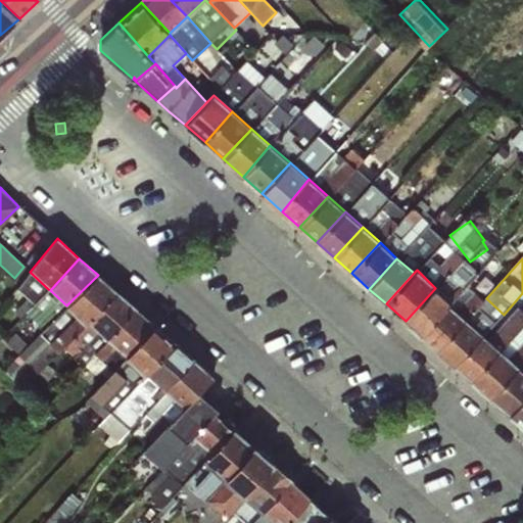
[(48,289),(30,272),(22,281),(17,288),(33,303),(48,289)]
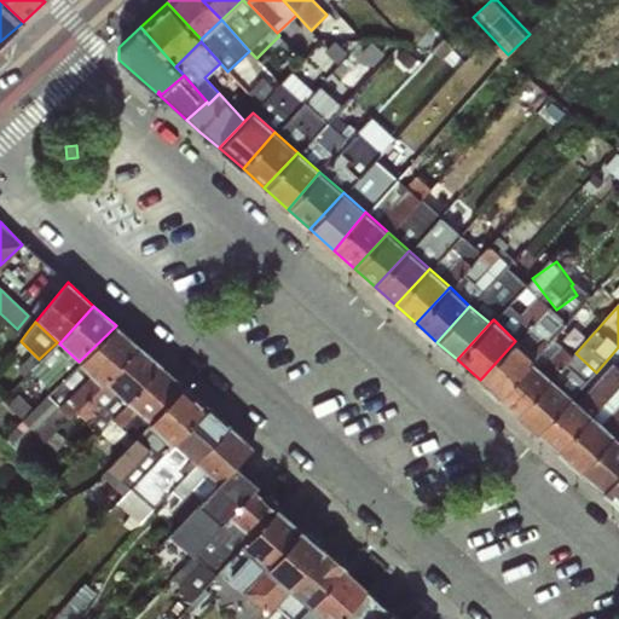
[(138,346),(116,325),(79,362),(102,386),(106,381),(138,346)]
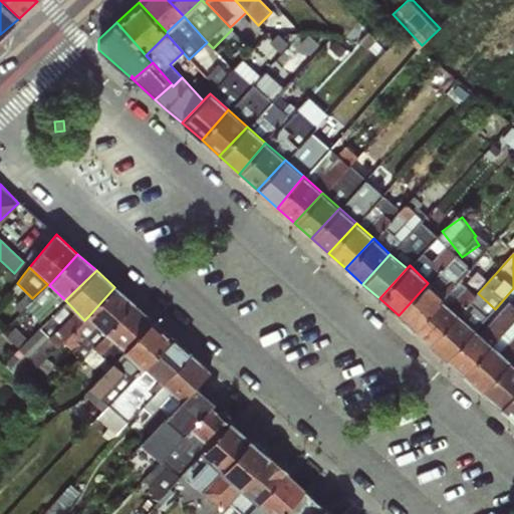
[(414,329),(441,299),(445,294),(430,280),(428,283),(399,315),(414,329)]
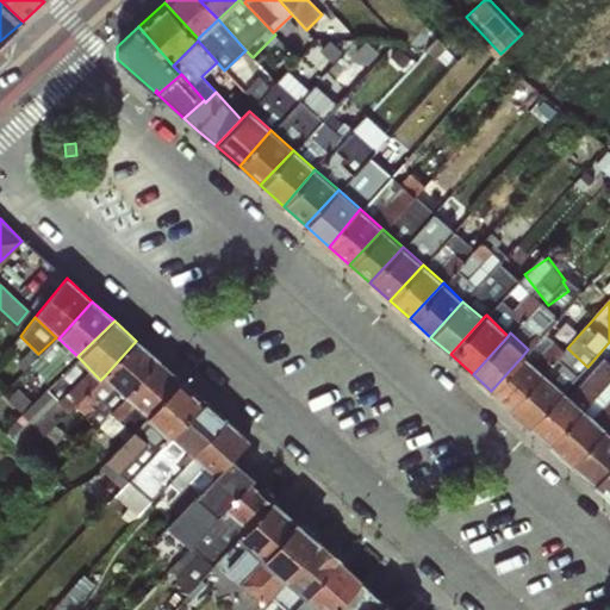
[(56,337),(38,354),(30,363),(50,384),(78,356),(58,338),(56,337)]
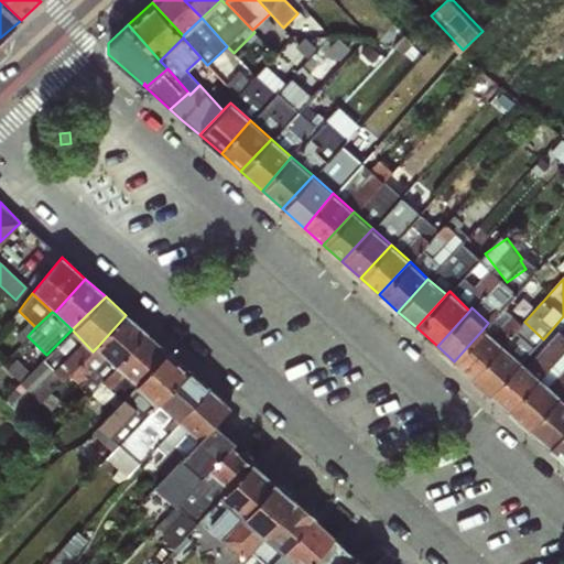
[(147,334),(126,315),(97,347),(116,366),(117,367),(147,334)]
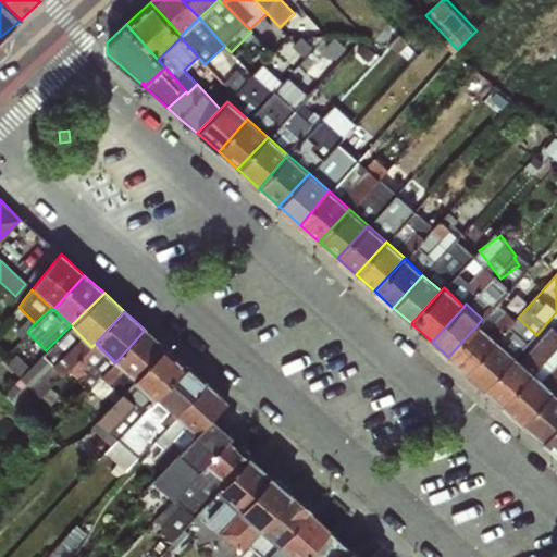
[(465,372),(495,339),(478,324),(448,357),(465,372)]
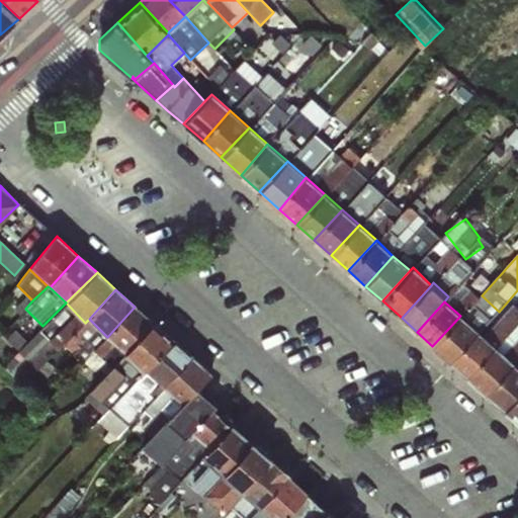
[(66,303),(42,326),(28,341),(16,353),(4,365),(22,383),(38,368),(47,376),(56,367),(48,359),(63,344),(85,323),(66,303)]
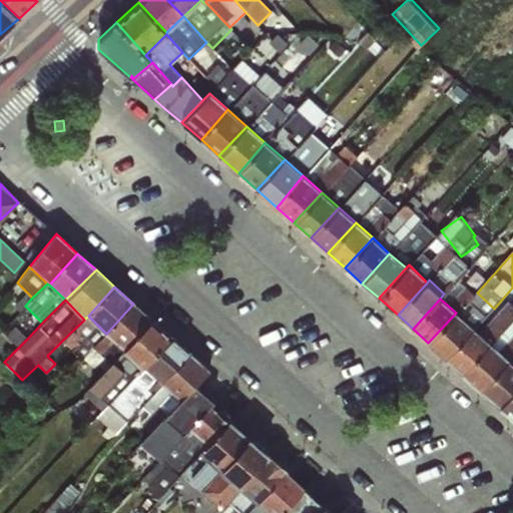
[(151,321),(133,304),(106,334),(124,350),(151,321)]
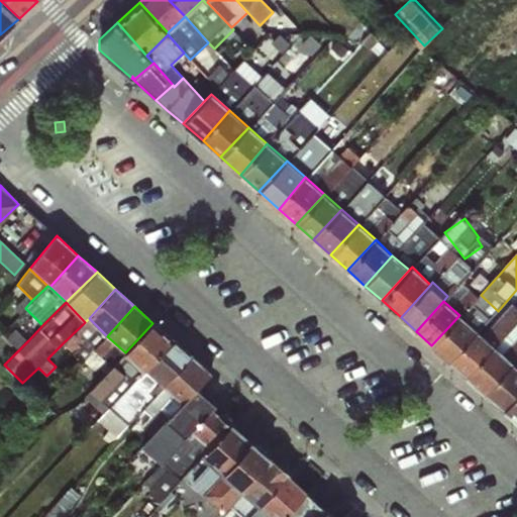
[(449,362),(477,330),(459,315),(431,345),(449,362)]
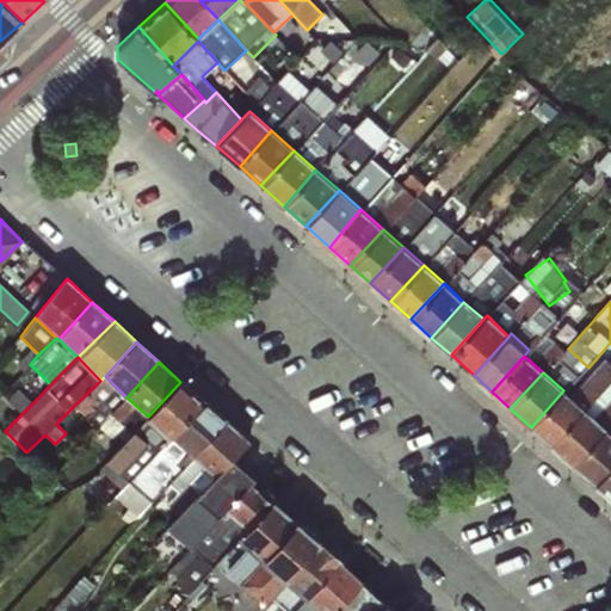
[(100,424),(125,396),(105,376),(100,381),(74,406),(85,419),(90,414),(100,424)]
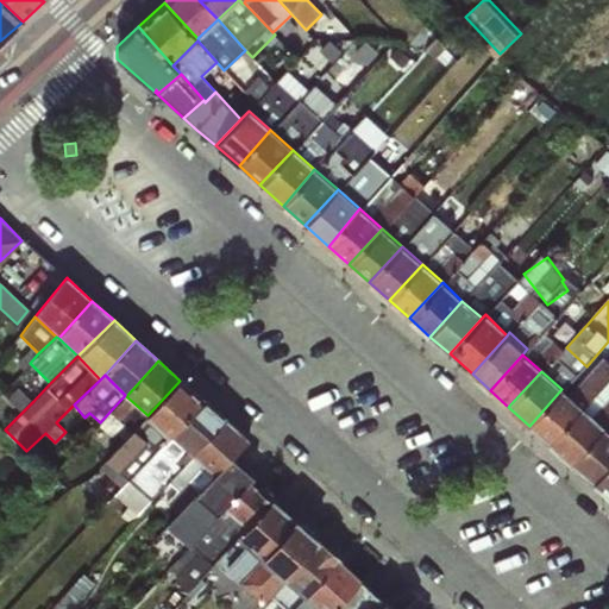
[(203,401),(180,381),(148,415),(168,434),(170,437),(173,434),(203,401)]
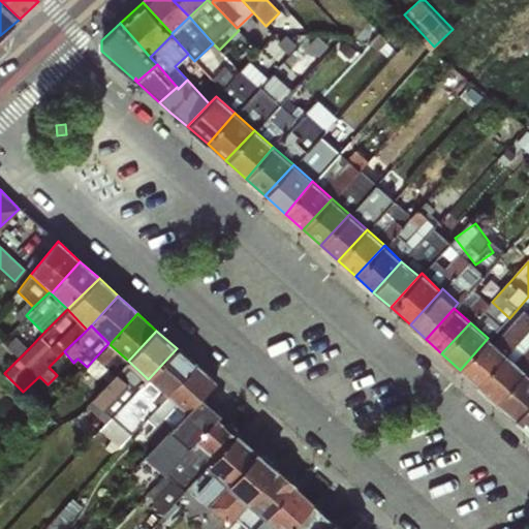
[(460,370),(476,384),(505,353),(488,338),(460,370)]
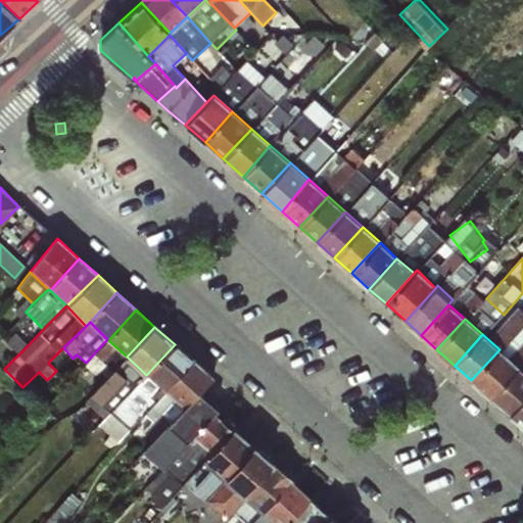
[(108,340),(107,339),(86,363),(84,365),(102,382),(127,357),(108,340)]
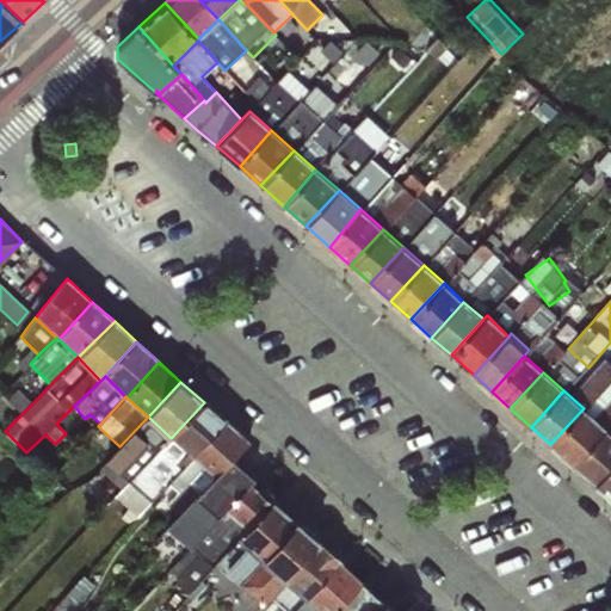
[(224,420),(204,402),(173,436),(193,456),(224,420)]
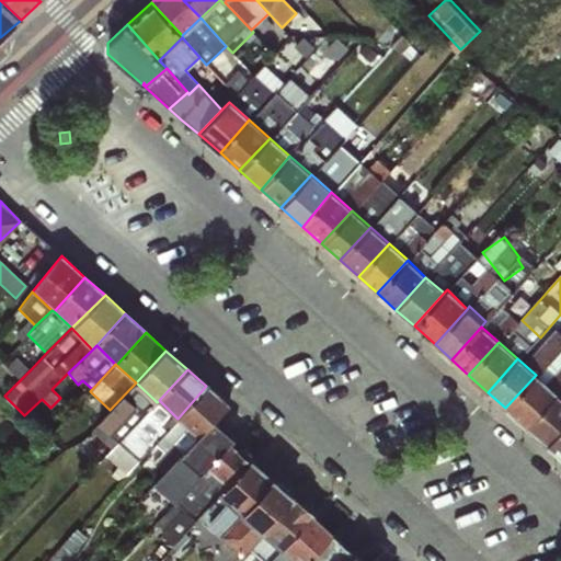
[(526,426),(556,392),(536,375),(505,408),(526,426)]
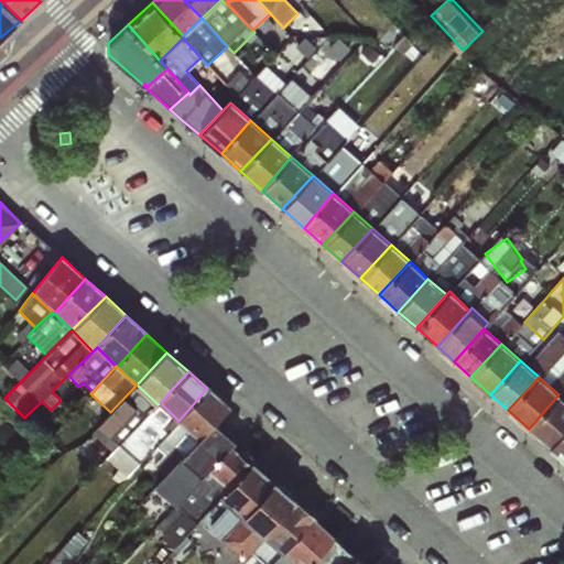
[(137,384),(110,412),(98,425),(118,444),(155,402),(137,384)]
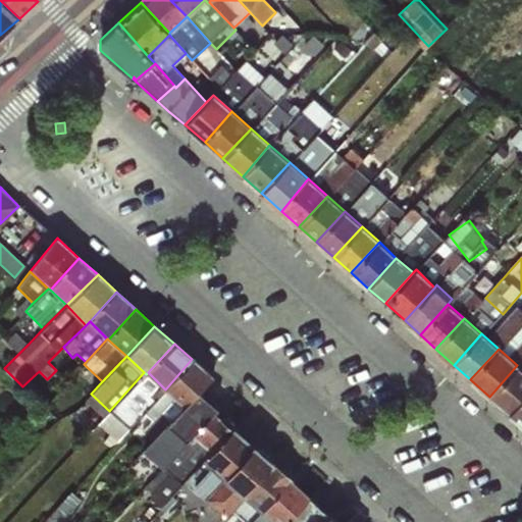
[(213,377),(192,359),(165,389),(183,406),(198,393),(213,377)]
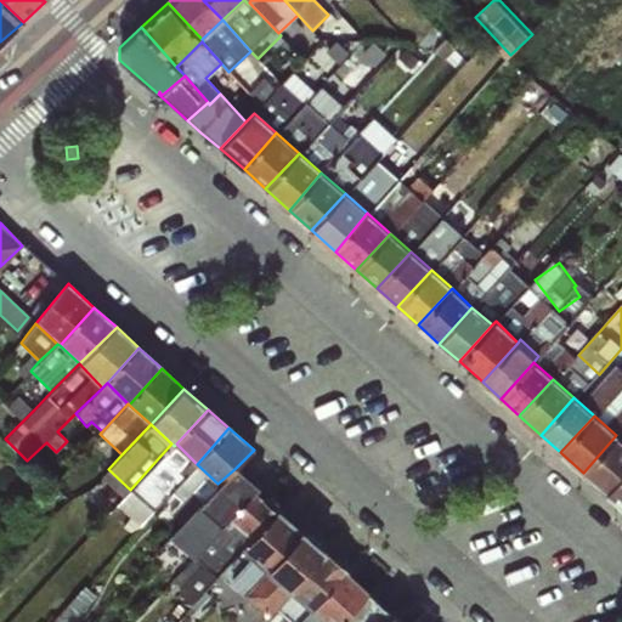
[(605,493),(621,475),(621,440),(616,435),(583,473),(605,493)]
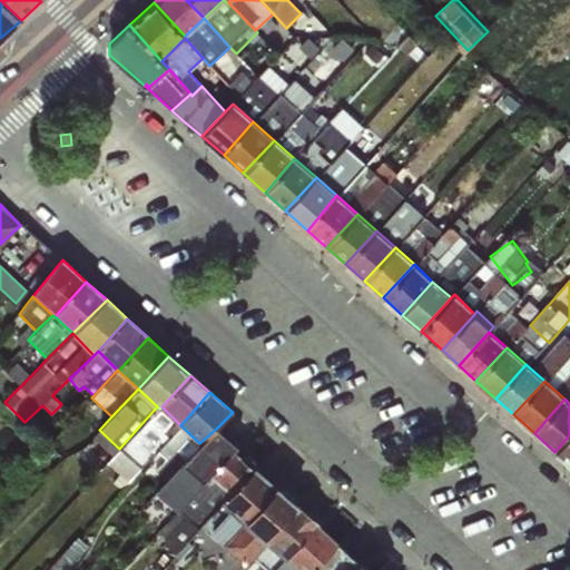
[(180,425),(161,406),(159,409),(157,406),(119,449),(107,463),(119,474),(112,482),(121,490),(139,471),(156,451),(180,425)]
